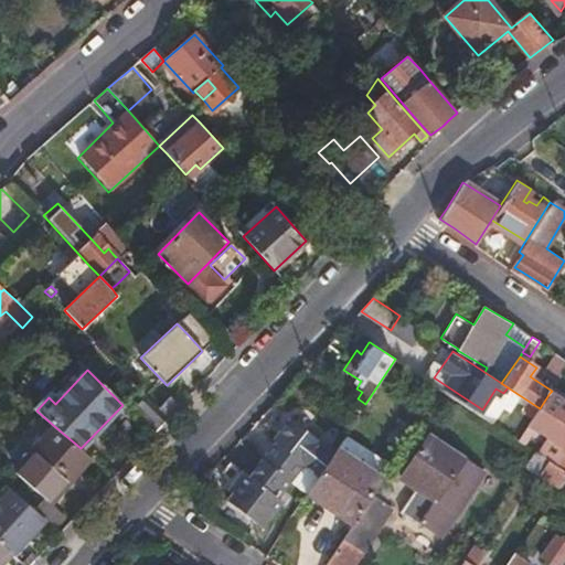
[(157,411),(135,391),(125,402),(146,423),(150,417),(157,411)]
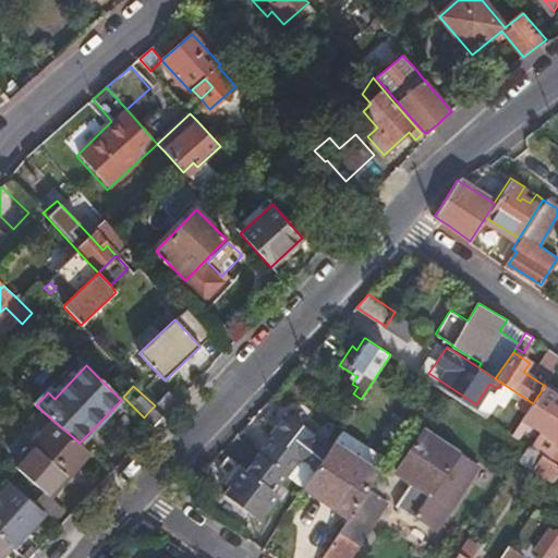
[(557,398),(543,388),(533,403),(512,435),(518,438),(530,420),(543,429),(531,447),(549,459),(557,447),(557,446),(557,398)]
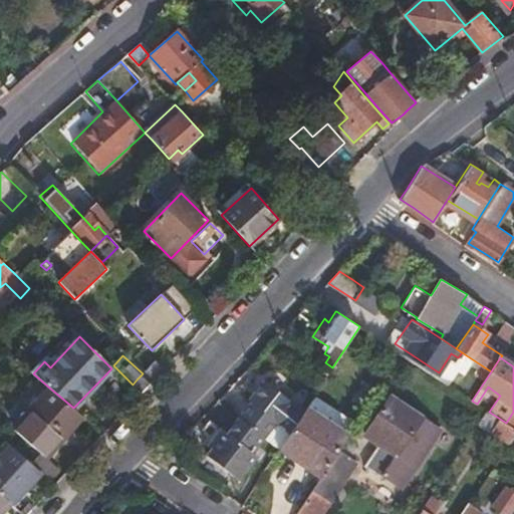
[(292,430),(304,412),(269,382),(229,430),(224,427),(209,446),(212,460),(241,480),(259,456),(255,452),(280,420),(292,430)]
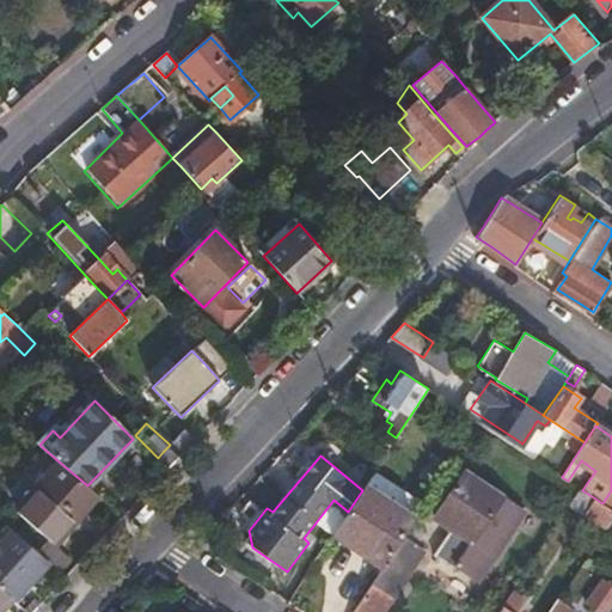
[(16,510),(54,545),(99,495),(87,485),(59,461),(16,510)]
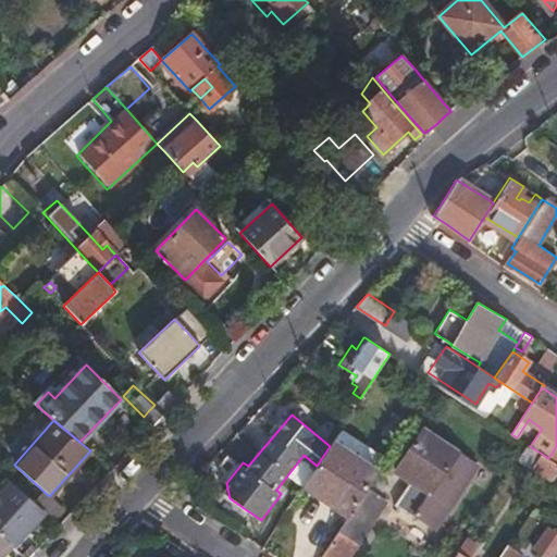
[(378,470),(387,456),(343,426),(333,441),(378,470)]
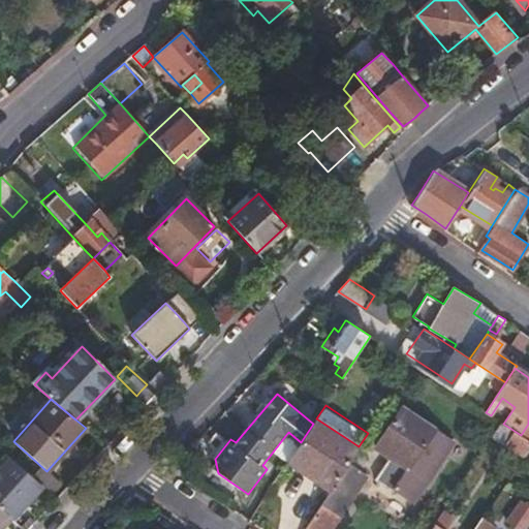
[(435,429),(401,408),(376,446),(392,457),(377,479),(395,492),(396,490),(414,501),(454,441),(435,429)]
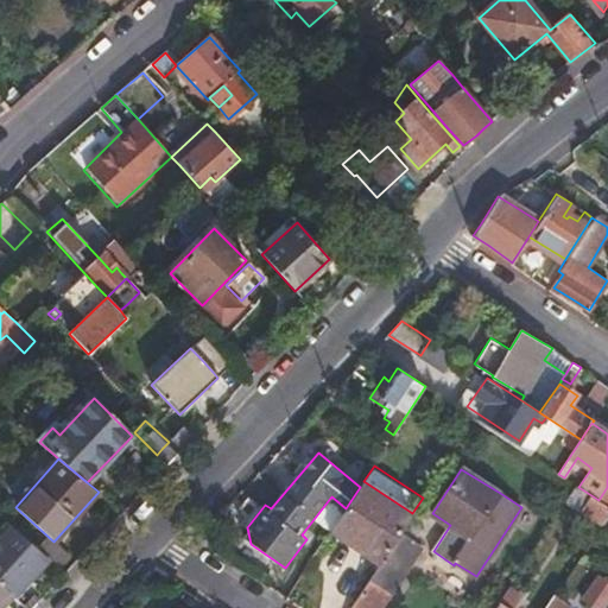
[(412,513),(363,481),(360,487),(346,508),(331,530),(381,562),(399,534),(412,513)]
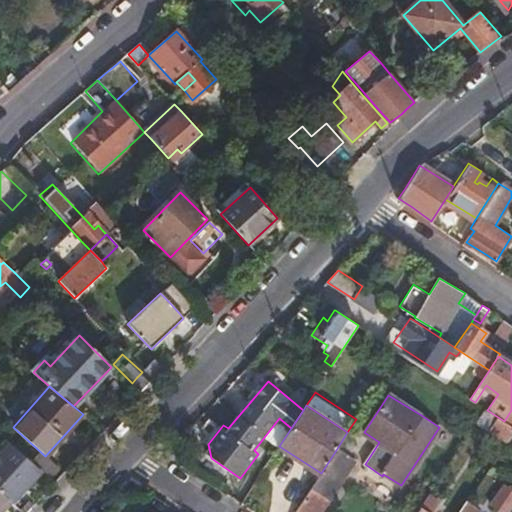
[(487,410),(484,408),(476,421),(506,441),(511,435),(511,432),(511,426),(504,421),(487,410)]
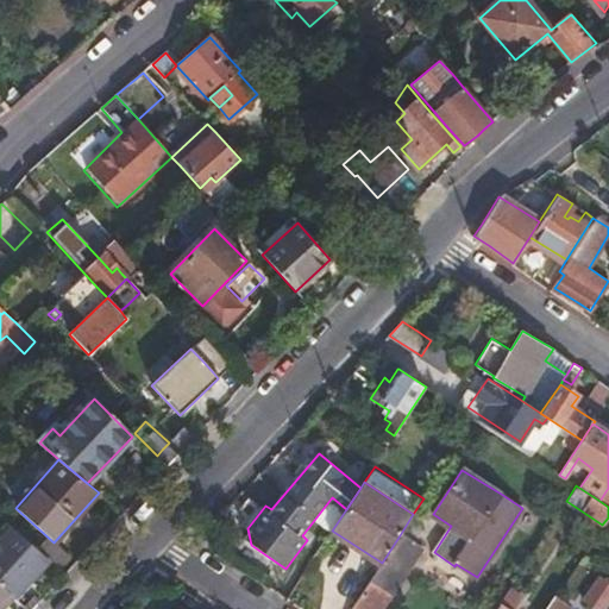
[(0,584),(11,595),(44,557),(42,554),(10,525),(0,535),(0,584)]
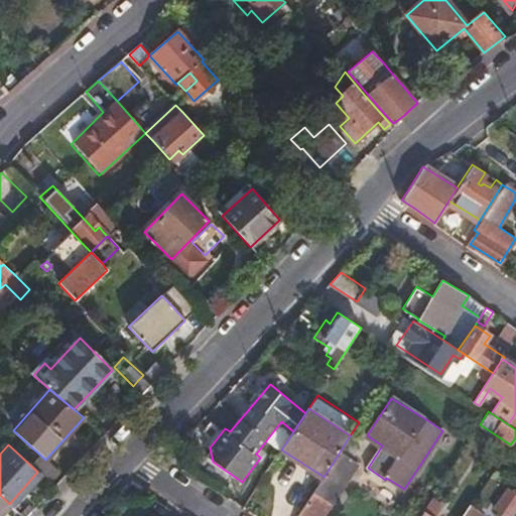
[(359,467),(339,454),(324,477),(297,515),(321,515),(342,484),(346,486),(359,467)]
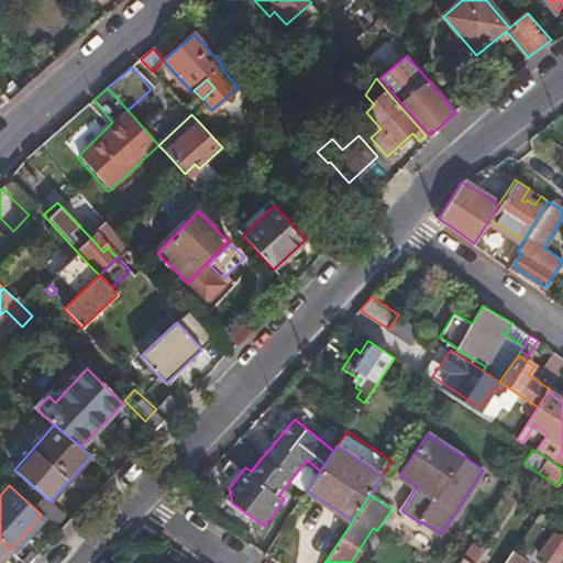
[(41,515),(58,530),(69,519),(50,501),(39,512),(41,515)]
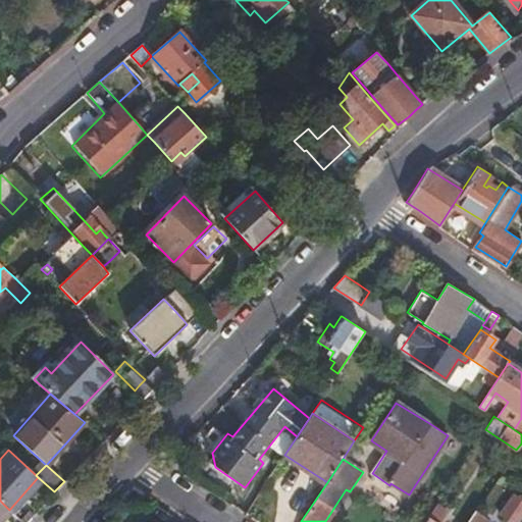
[(514,521),(521,511),(521,500),(515,494),(501,516),(509,521),(514,521)]
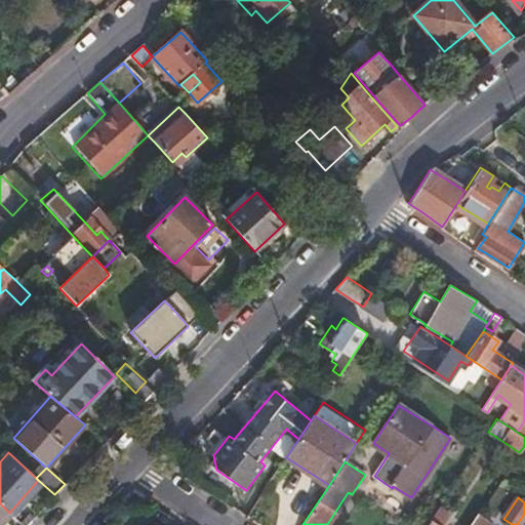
[(0,524),(10,514),(9,513),(0,503),(0,524)]
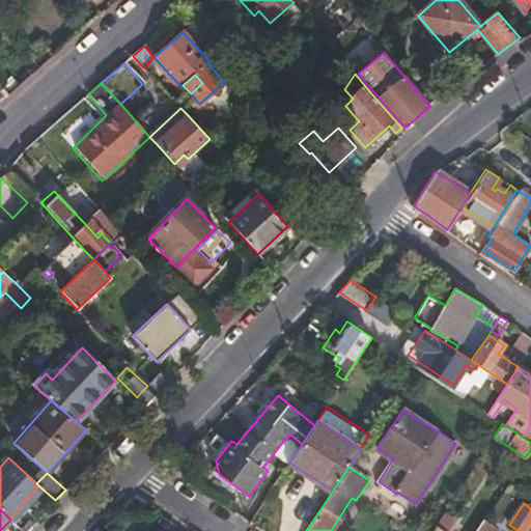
[(446,530),(454,519),(444,512),(430,530),(446,530)]
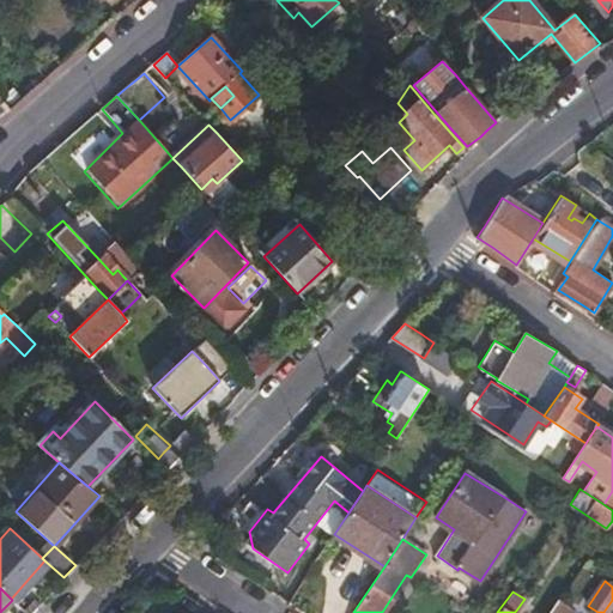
[(575,612),(576,612),(557,600),(547,612),(575,612)]
